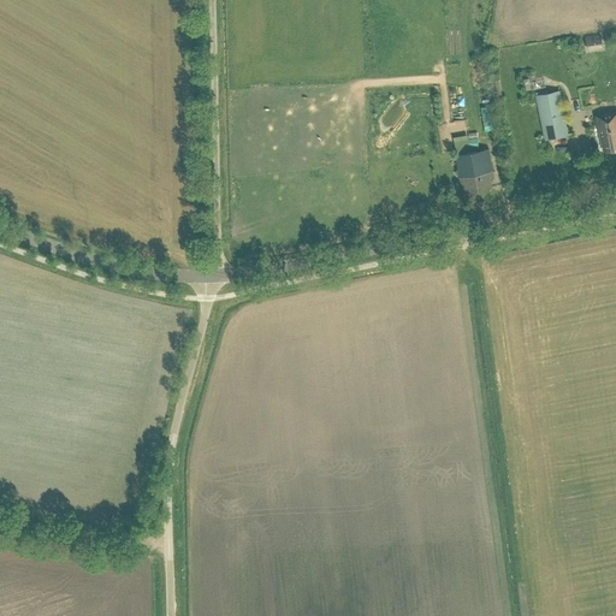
[(491,37),(493,24),(485,23),(483,35),(491,37)]
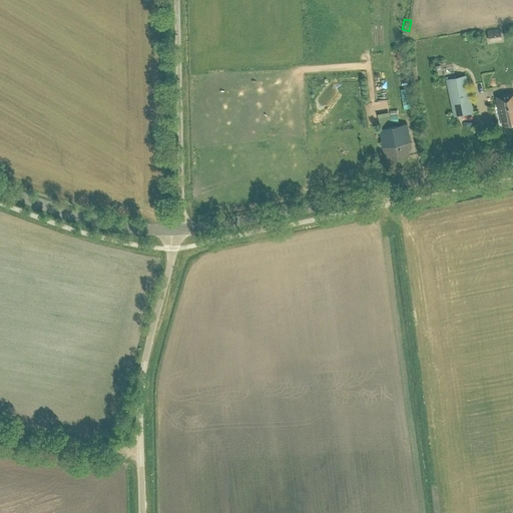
[(427,69),(419,70),(421,81),(428,80),(427,69)]
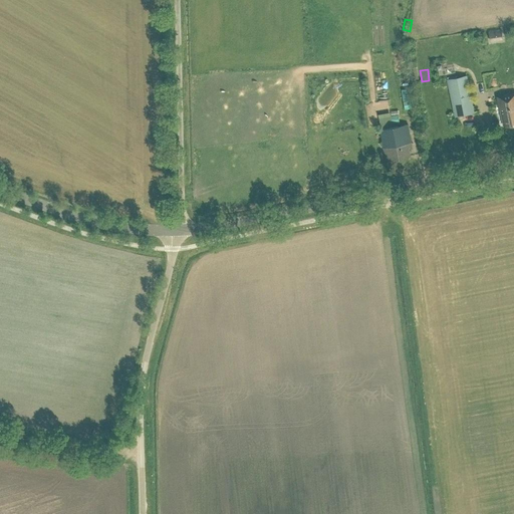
[(474,112),(466,76),(448,79),(455,116),(474,112)]
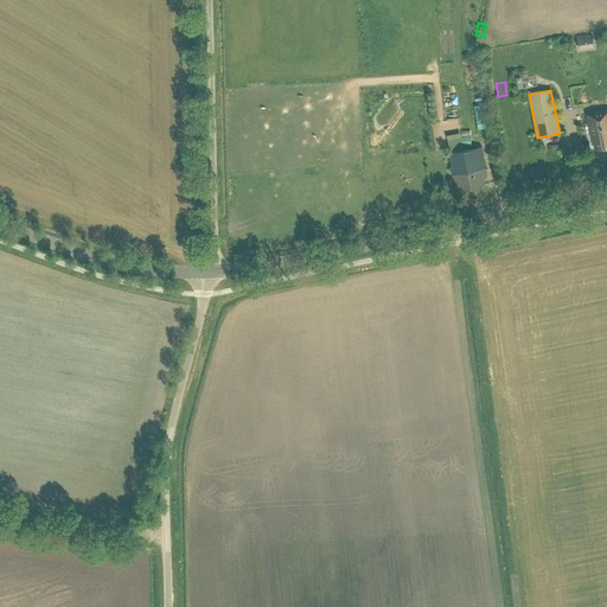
[(596,115),(588,116),(590,129),(592,129),(595,149),(606,146),(606,109),(595,113),(596,115)]
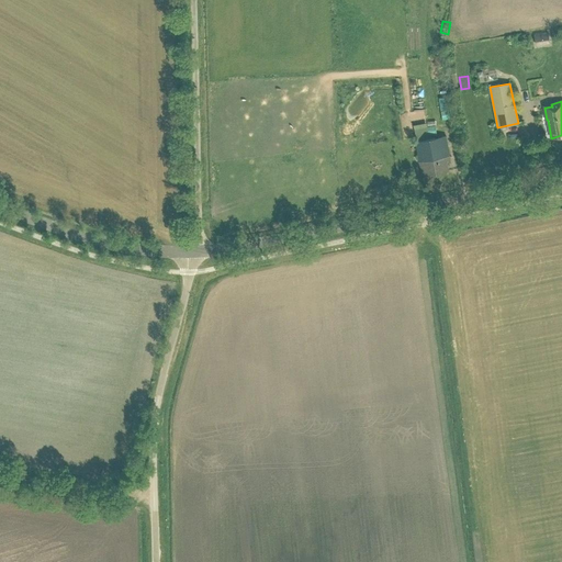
[(450,160),(446,136),(416,142),(423,176),(449,170),(447,160),(450,160)]
